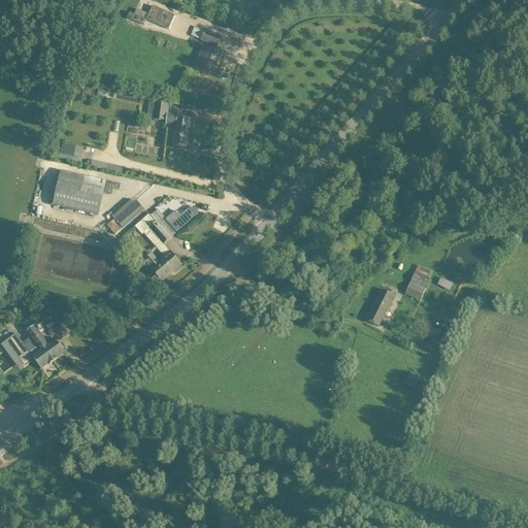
[(130,12),(128,18),(140,24),(143,25),(146,20),(160,26),(169,30),(174,17),(153,6),(149,14),(137,9),(135,14),(130,12)]
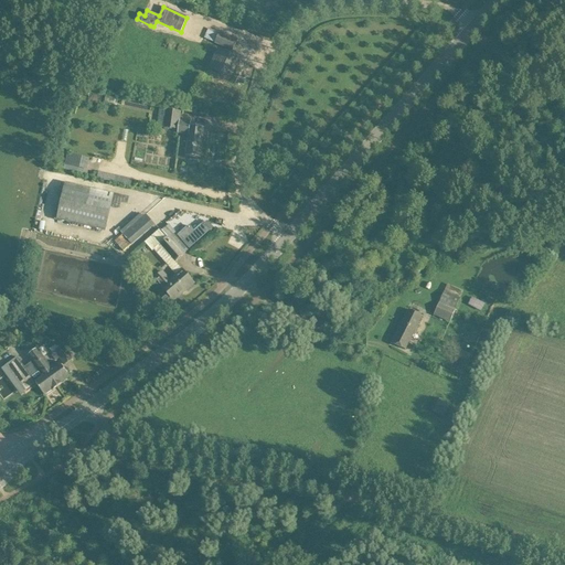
[(212,67),(227,74),(241,42),(211,30),(208,38),(222,43),(212,67)]
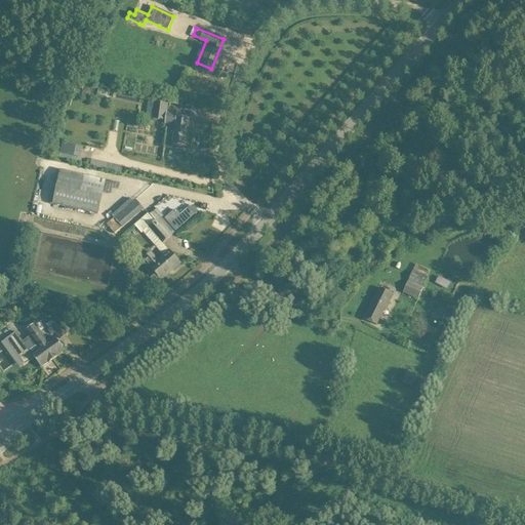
[(176,94),(174,102),(182,105),(185,97),(176,94)]
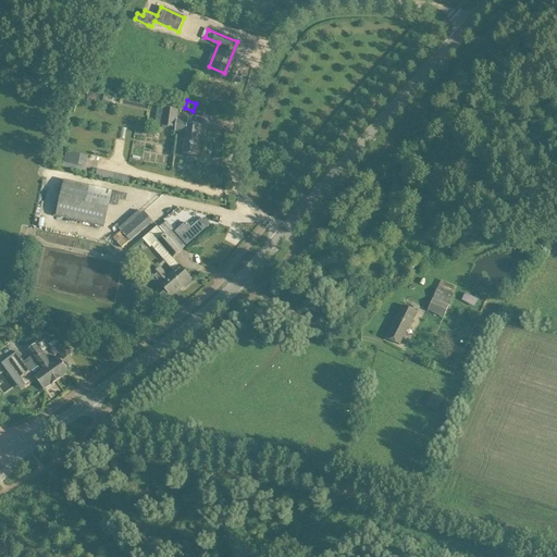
[(164,109),(162,126),(176,128),(175,132),(187,133),(185,155),(187,155),(186,156),(192,157),(192,158),(194,158),(194,157),(196,157),(196,156),(198,156),(201,126),(190,125),(188,124),(189,119),(177,118),(178,110),(164,109)]
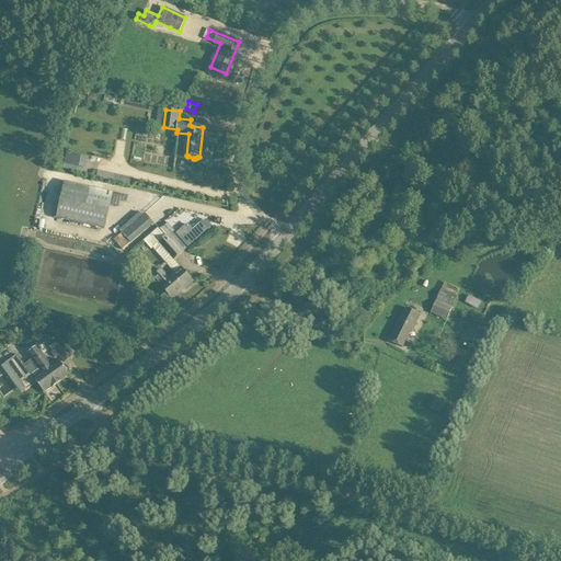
[(67,152),(65,162),(84,168),(87,169),(89,158),(67,152)]
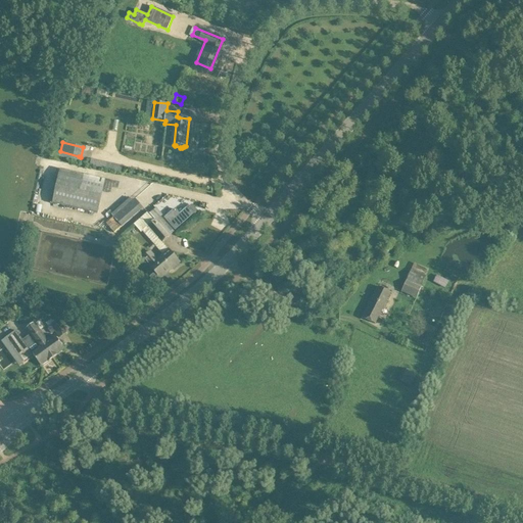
[(102,192),(105,180),(60,170),(53,203),(98,214),(102,192)]
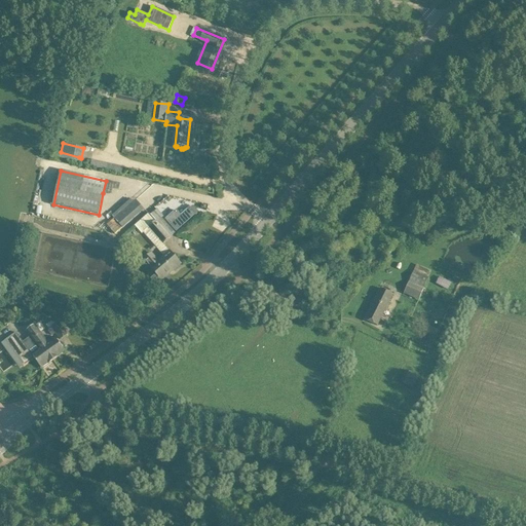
[(115,219),(122,227),(144,209),(136,200),(115,219)]
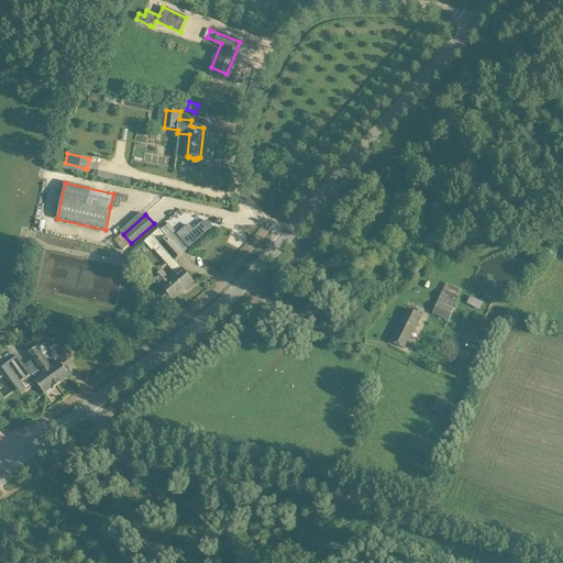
[(189,246),(209,229),(205,222),(194,232),(189,225),(178,234),(189,246)]
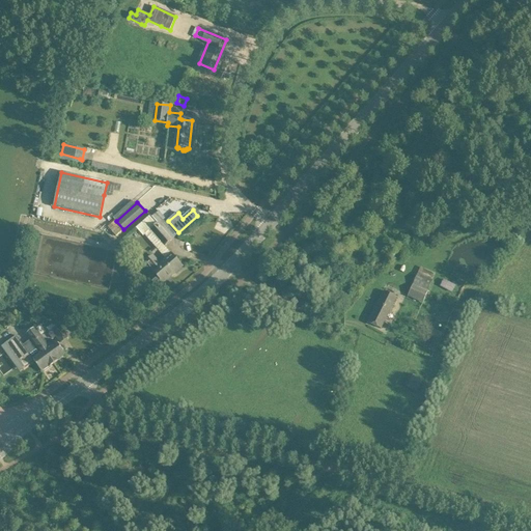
[(172,240),(152,217),(150,215),(137,228),(143,235),(145,234),(166,258),(160,263),(152,255),(150,257),(150,256),(147,257),(145,258),(144,261),(144,264),(146,267),(149,268),(150,267),(152,270),(152,271),(158,277),(150,283),(157,290),(164,283),(164,282),(183,266),(176,258),(172,253),(165,245),(172,240)]
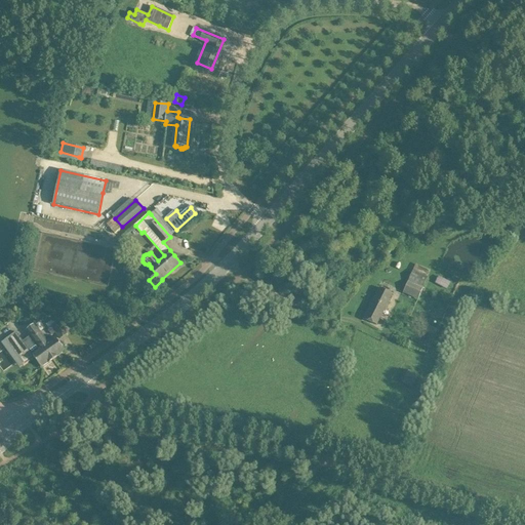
[(418,300),(427,277),(412,271),(402,294),(418,300)]
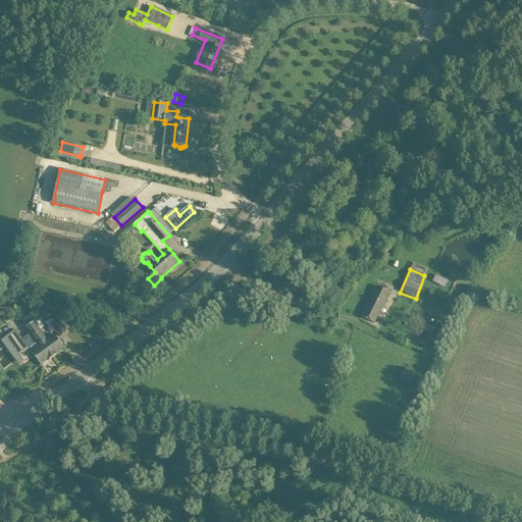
[(449,282),(436,276),(432,283),(445,290),(449,282)]
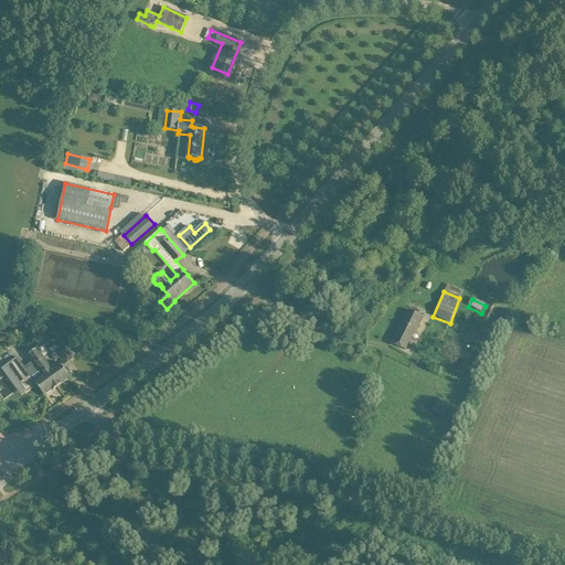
[(423,317),(419,315),(409,310),(393,343),(406,350),(423,317)]
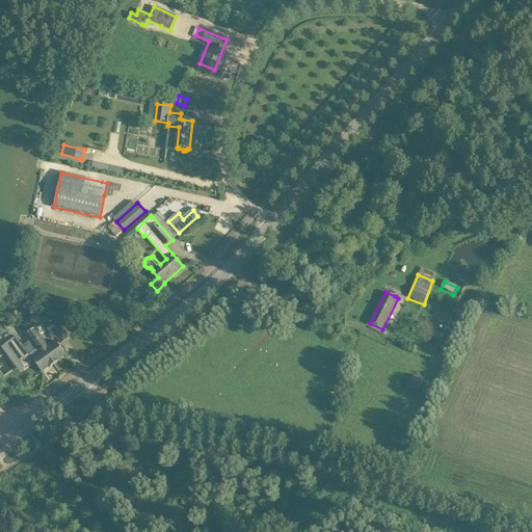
[(61,343),(68,338),(59,326),(53,331),(48,334),(52,340),(56,337),(61,343)]
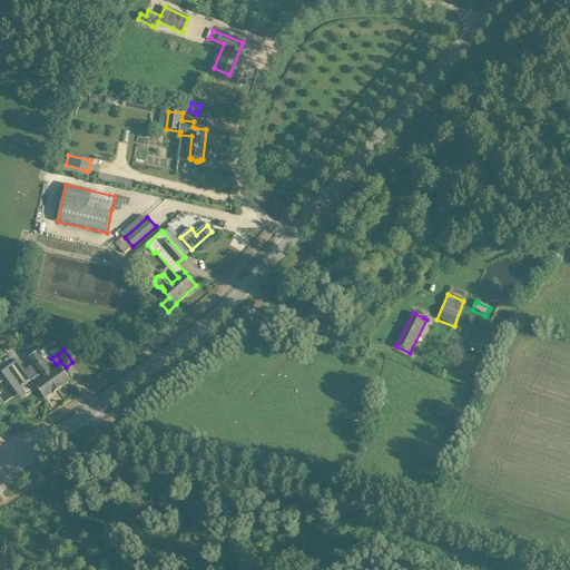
[(39,364),(45,361),(38,352),(28,359),(32,364),(42,377),(35,384),(38,389),(45,399),(58,390),(39,364)]
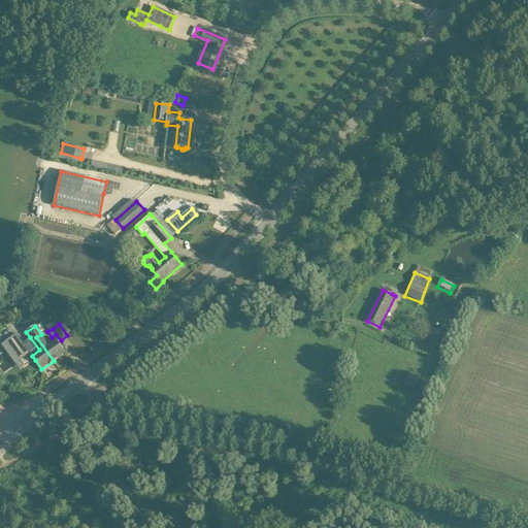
[(436,338),(439,332),(431,328),(429,331),(432,336),(436,338)]
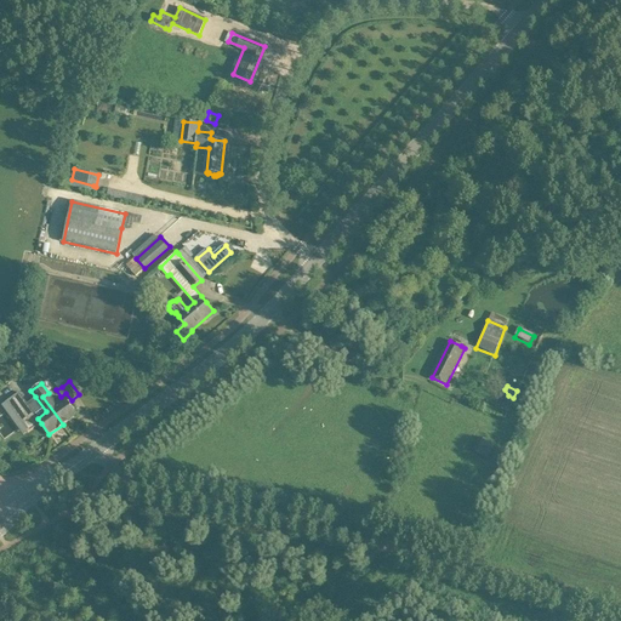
[(41,423),(38,419),(20,393),(16,396),(6,402),(28,433),(41,423)]
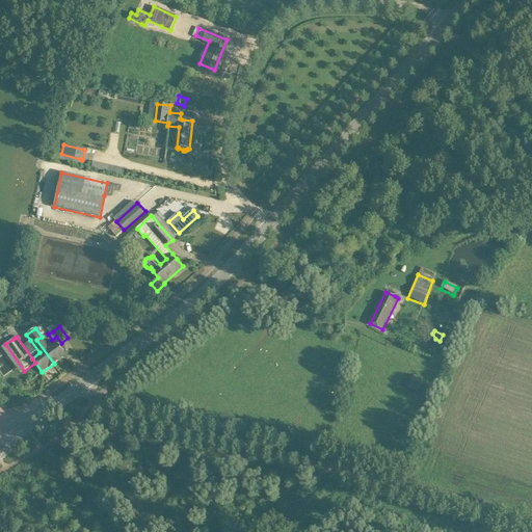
[(49,347),(42,337),(36,340),(54,364),(67,354),(56,341),(49,347)]
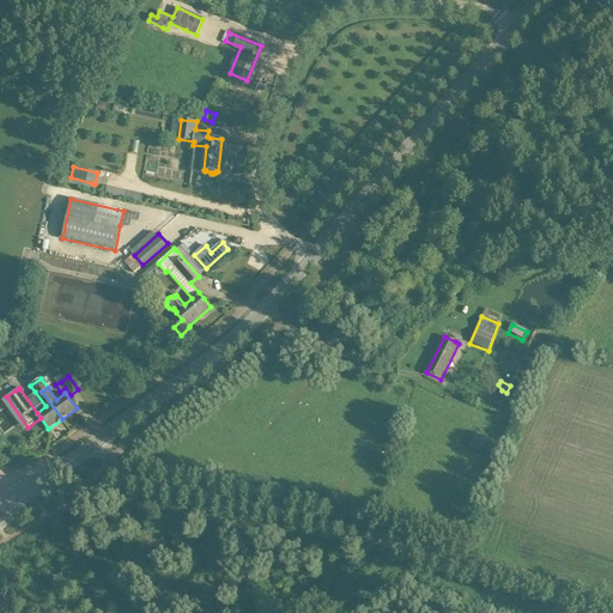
[(472,448),(481,453),(489,438),(478,434),(472,448)]
